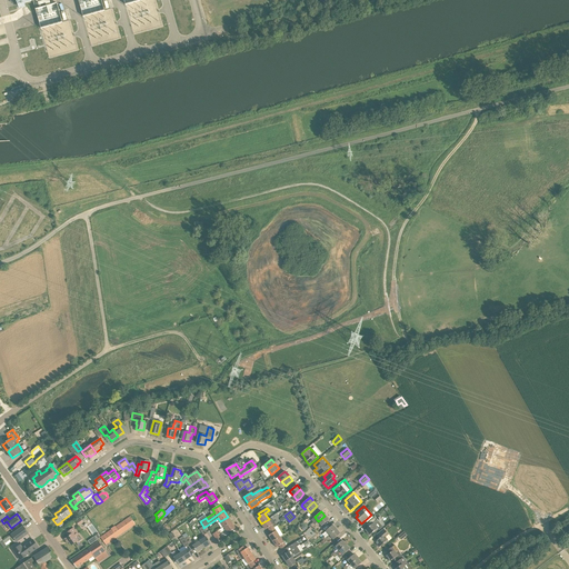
[(321,526),(325,523),(329,520),(325,516),(318,521),(321,526)]
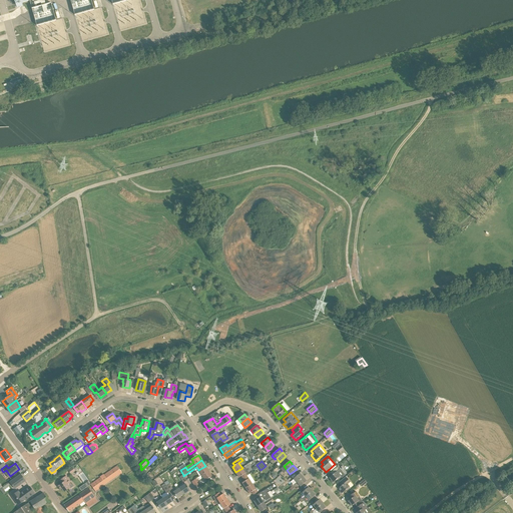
[(96,491),(122,473),(119,469),(118,467),(117,466),(91,484),(96,491)]
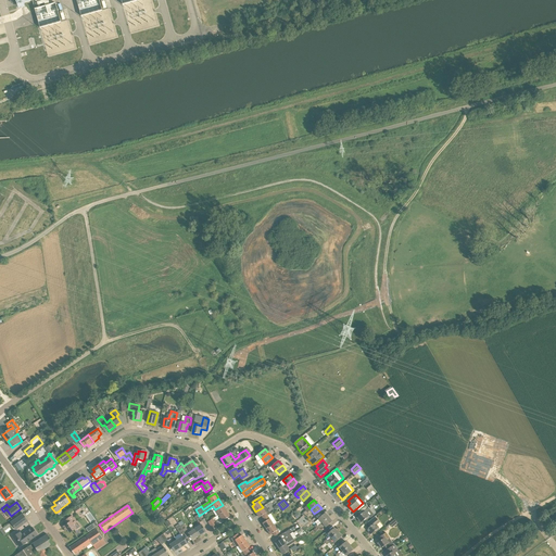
[(218,515),(226,510),(223,505),(215,509),(218,515)]
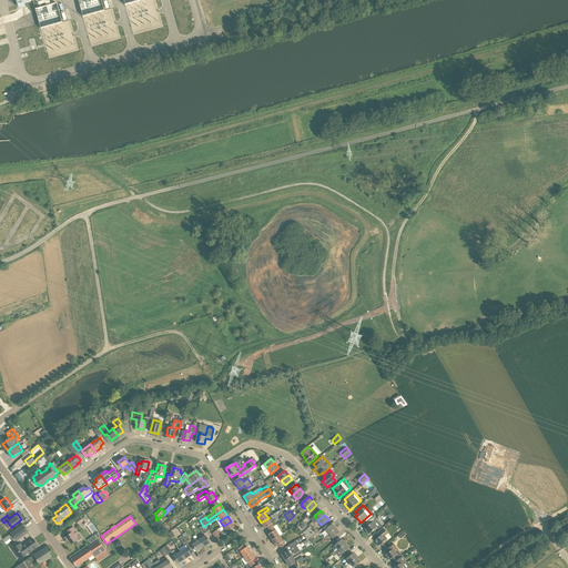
[(368,535),(373,530),(374,531),(378,529),(383,526),(374,517),(367,523),(369,525),(365,529),(366,531),(368,535)]
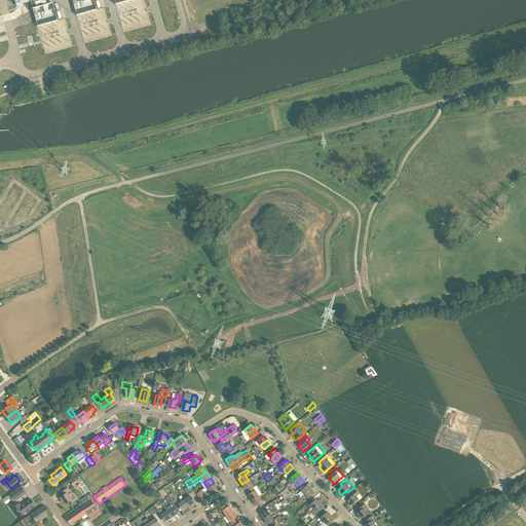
[(250,491),(254,488),(253,486),(249,480),(241,484),(246,490),(248,488),(250,491)]
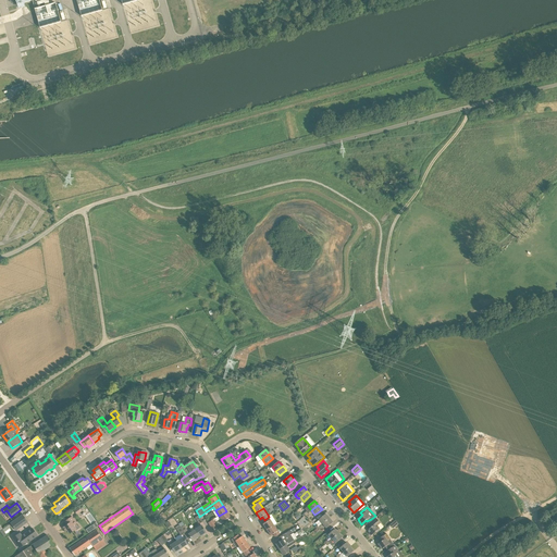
[(211,521),(214,528),(217,525),(215,522),(221,519),(223,522),(231,517),(226,511),(219,516),(220,516),(211,521)]
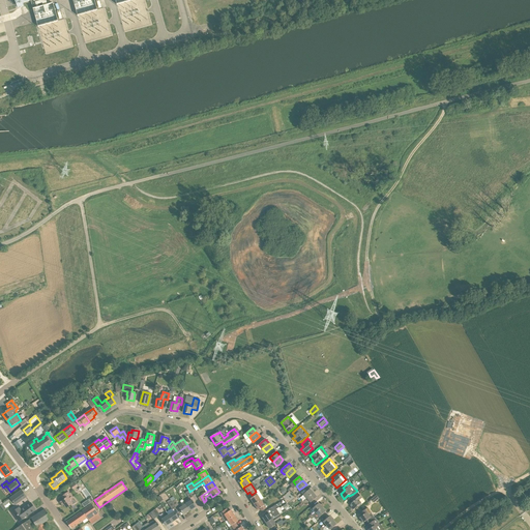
[(306,499),(314,493),(310,489),(303,495),(306,499)]
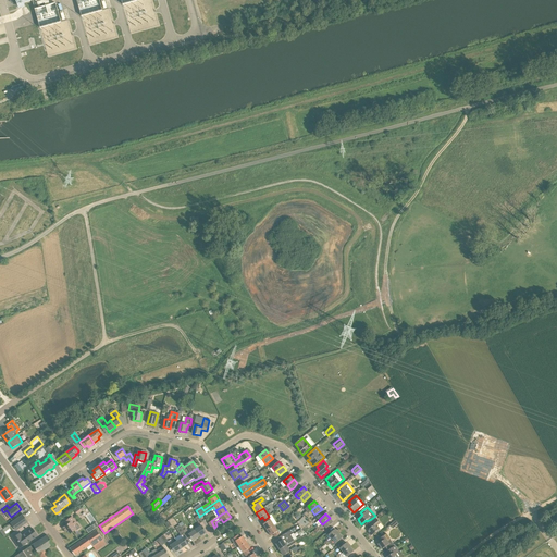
[(267,530),(274,525),(269,518),(272,516),(271,515),(269,517),(264,520),(265,522),(263,524),(267,530)]
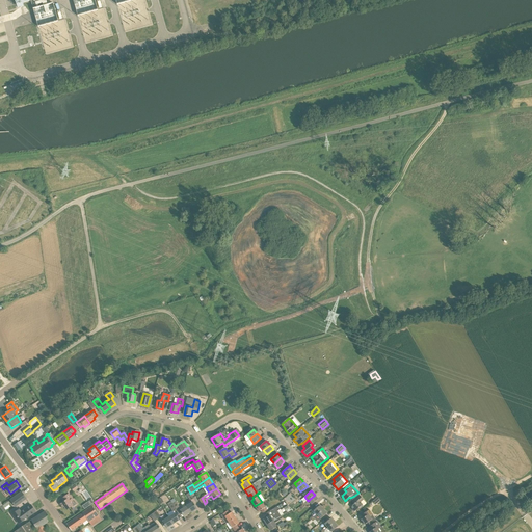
[(27,500),(22,493),(10,501),(16,507),(27,500)]
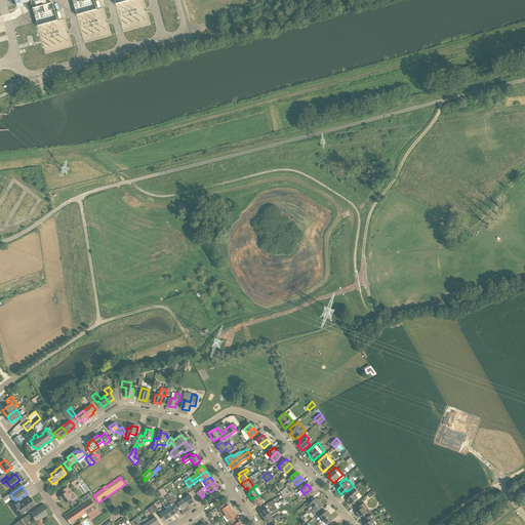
[(66,503),(72,499),(73,499),(76,497),(69,487),(62,492),(64,495),(59,497),(63,500),(64,500),(66,503)]
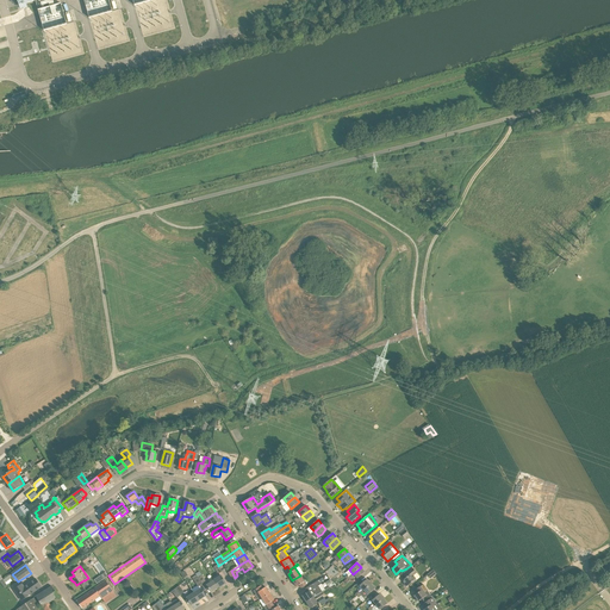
[(358,579),(365,572),(361,567),(353,574),(358,579)]
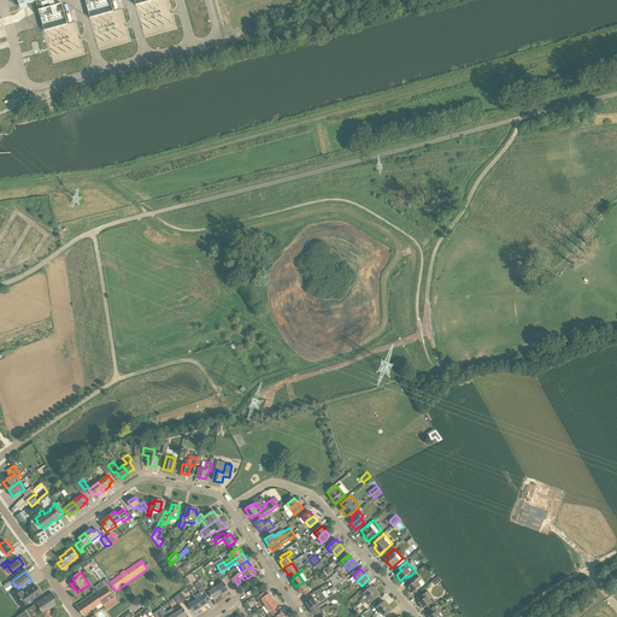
[(411,594),(416,589),(417,591),(422,587),(421,586),(418,582),(422,580),(417,574),(410,580),(412,583),(407,587),(410,589),(409,591),(411,594)]
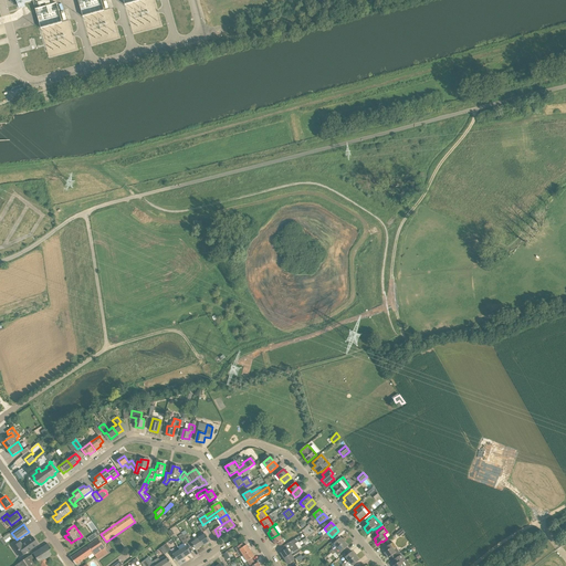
[(209,542),(207,536),(205,534),(198,538),(202,545),(209,542)]
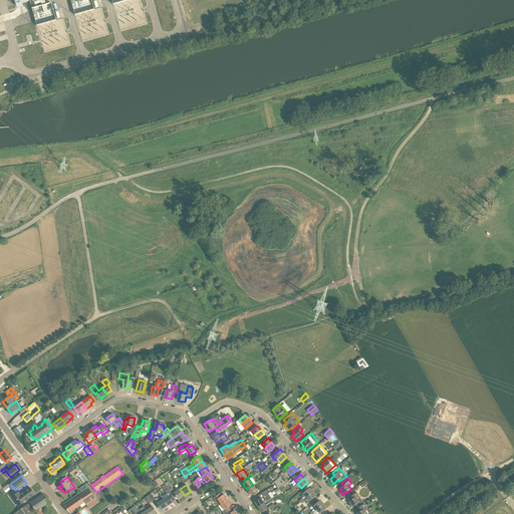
[(254,496),(258,493),(253,485),(246,489),(250,495),(252,493),(254,496)]
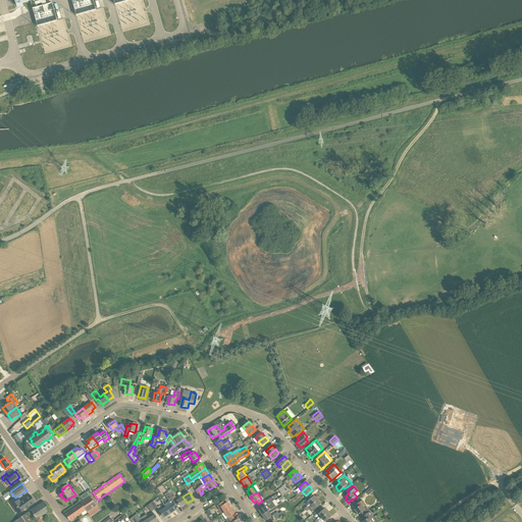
[(311,506),(317,500),(314,496),(308,502),(311,506)]
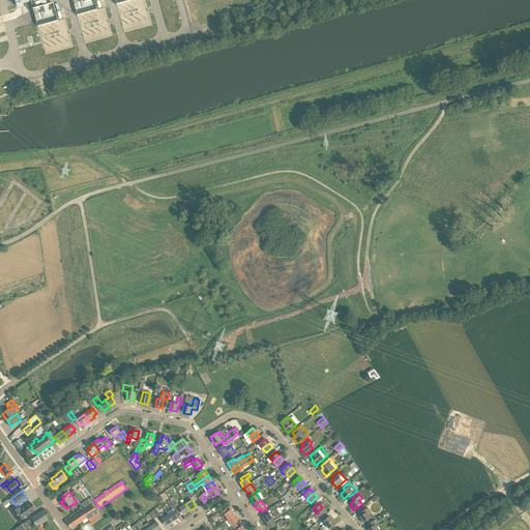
[(36,510),(31,504),(21,511),(19,508),(15,511),(22,521),(36,510)]
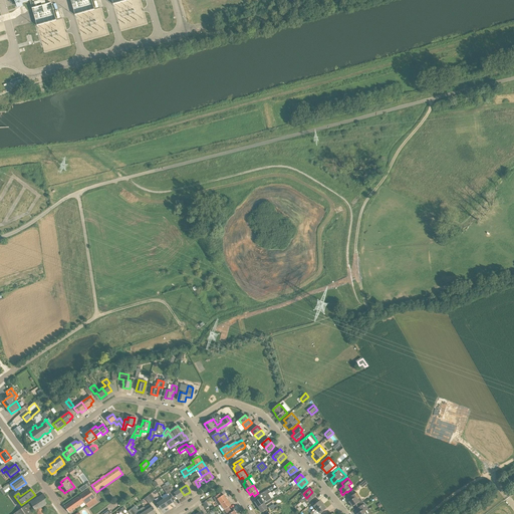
[(178,499),(184,495),(180,489),(174,493),(178,499)]
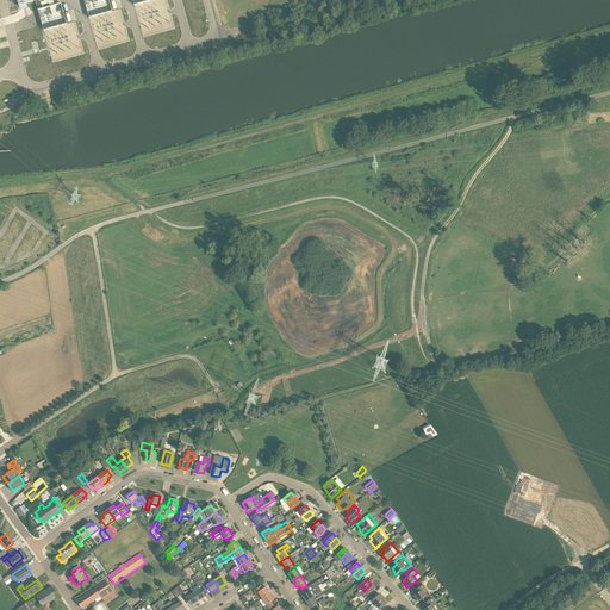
[(306,602),(319,593),(322,592),(318,585),(319,584),(319,582),(318,580),(306,589),(309,592),(303,596),(306,602)]
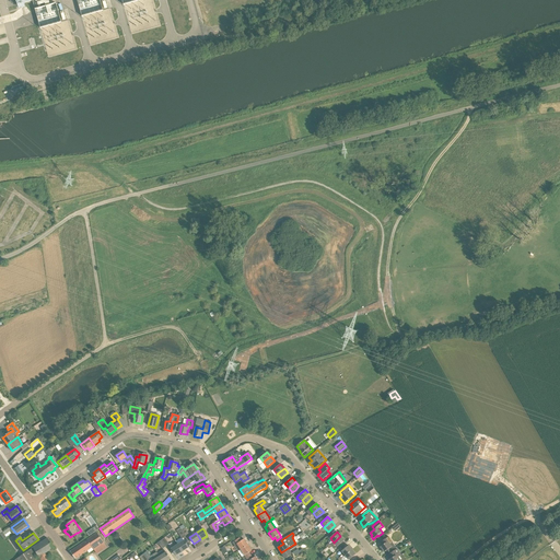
[(76,559),(80,556),(92,547),(96,553),(106,546),(97,534),(70,552),(76,559)]
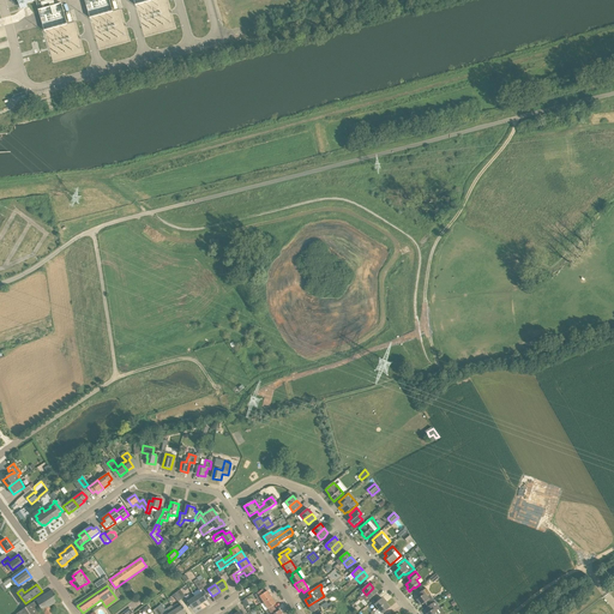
[(366,602),(373,596),(378,593),(373,588),(366,595),(362,597),(363,600),(366,602)]
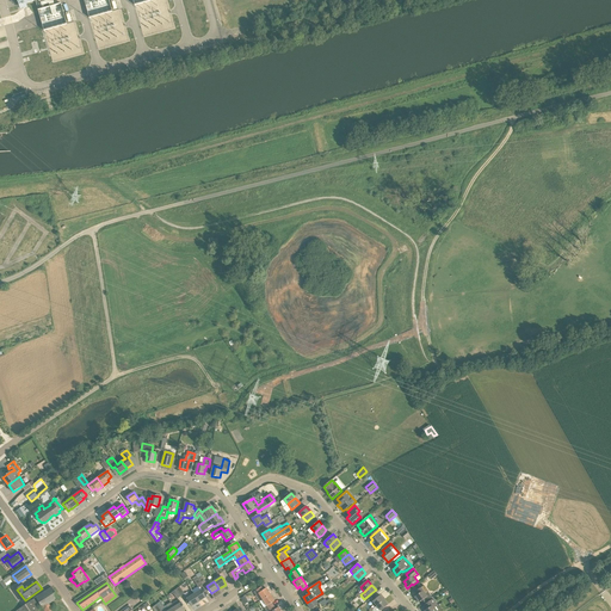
[(327,590),(322,593),(320,594),(321,598),(327,594),(328,596),(333,592),(337,596),(340,593),(335,586),(329,590),(328,588),(327,588),(327,590)]
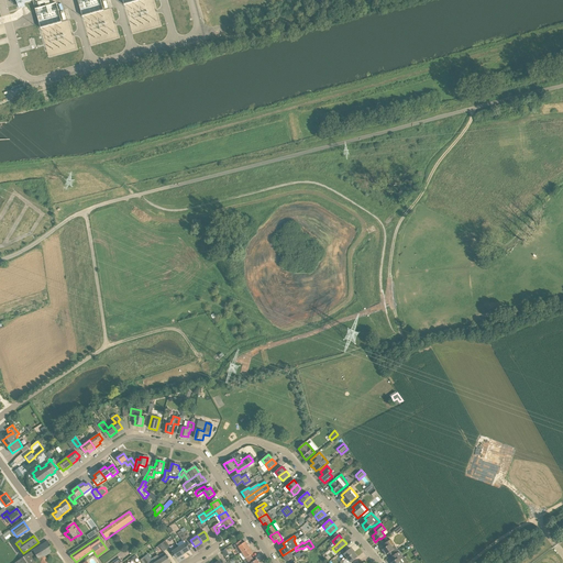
[(398,551),(395,545),(390,540),(384,544),(386,547),(382,550),(386,555),(389,553),(392,555),(398,551)]
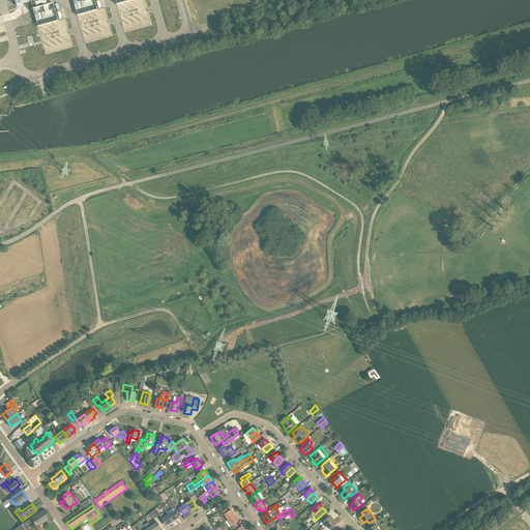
[(42,524),(51,519),(46,509),(31,519),(37,527),(35,528),(29,520),(13,529),(49,529),(48,528),(47,529),(42,524)]
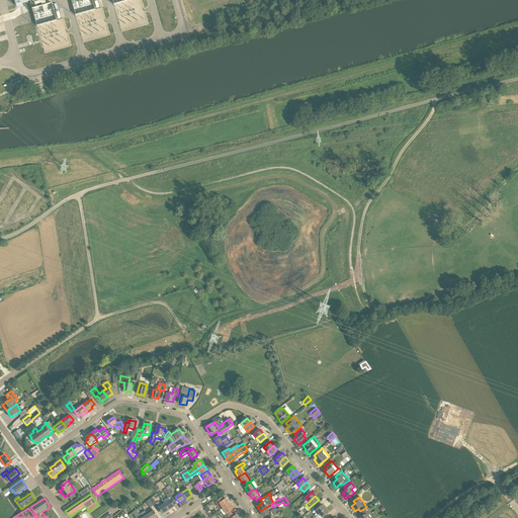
[(223,508),(230,504),(226,499),(224,500),(222,498),(216,502),(221,510),(223,509),(223,508)]
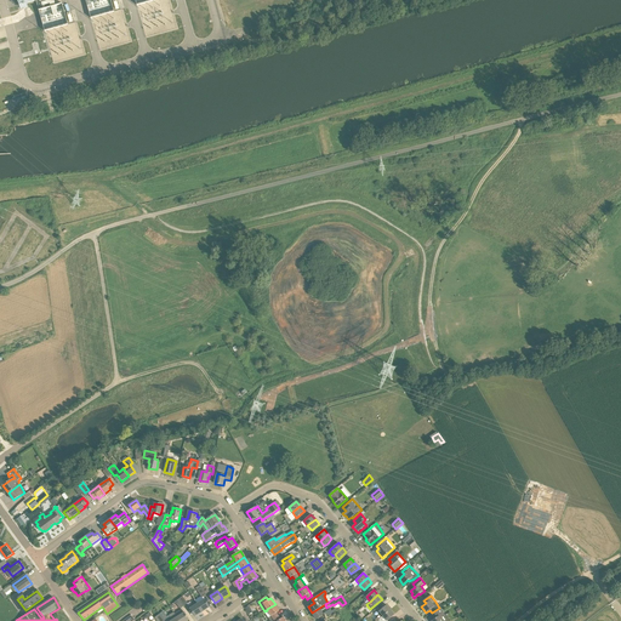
[(210,607),(206,602),(204,598),(195,603),(197,604),(201,611),(210,607)]
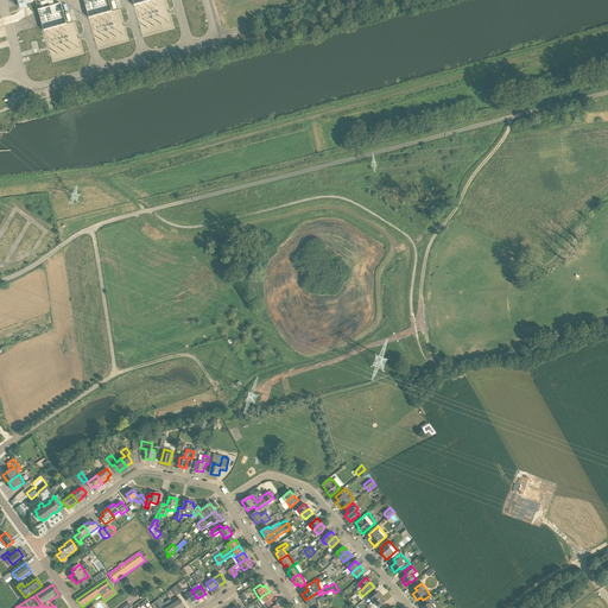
[(190,603),(197,599),(192,591),(185,596),(190,603)]
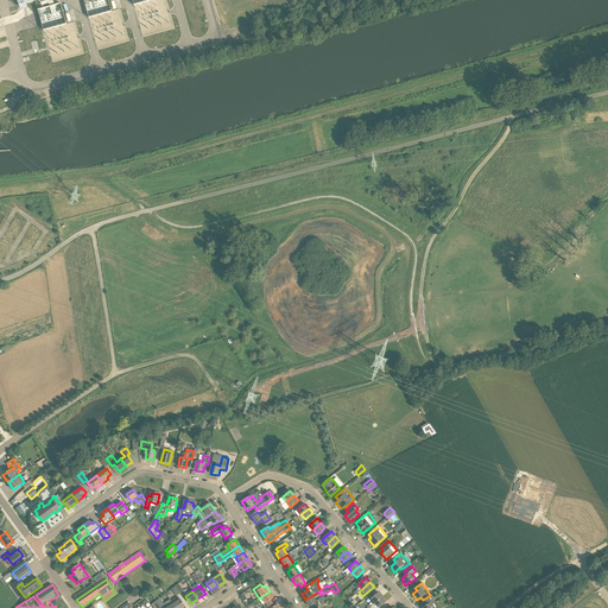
[(265,607),(267,607),(273,603),(271,600),(273,599),(270,591),(261,596),(261,597),(265,603),(263,606),(264,607),(265,607)]
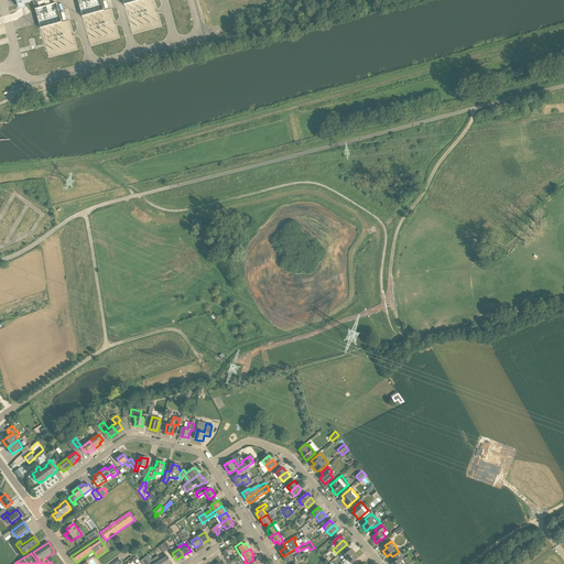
[(292,554),(296,552),(295,549),(283,556),(286,562),(294,557),(292,554)]
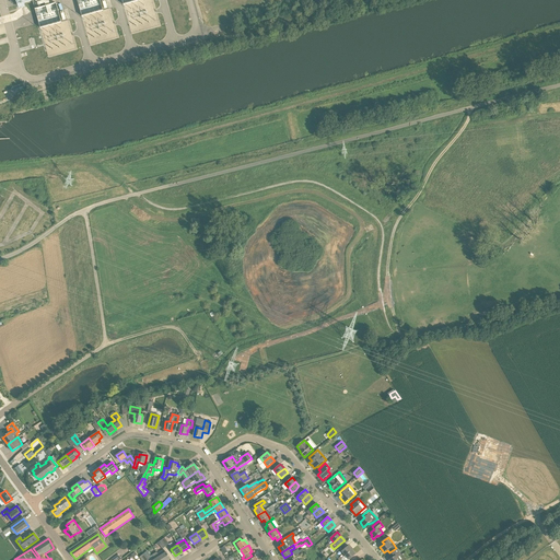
[(345,556),(352,550),(348,546),(341,551),(345,556)]
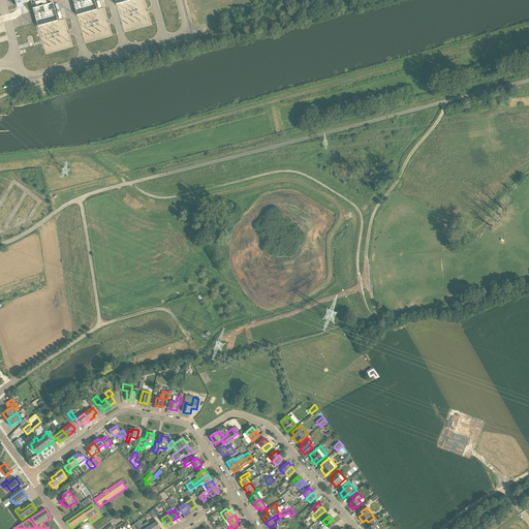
[(380,524),(379,524),(375,519),(373,520),(376,523),(367,528),(383,528),(380,524)]
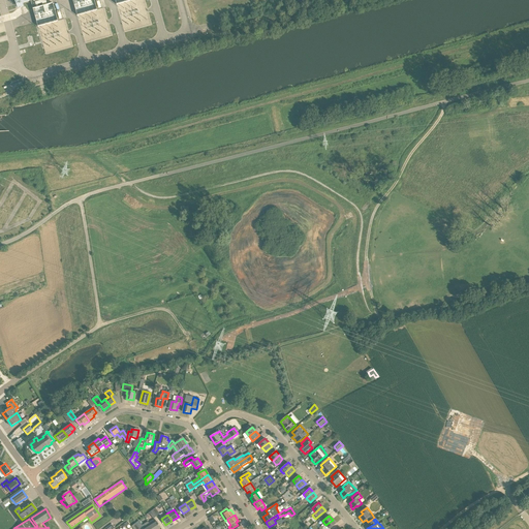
[(320,528),(329,528),(332,527),(336,524),(333,520),(325,525),(322,528),(320,528)]
